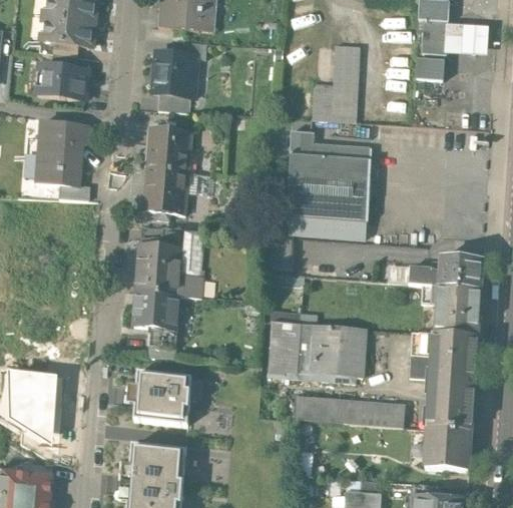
[(50,0),(48,19),(93,24),(96,0),(50,0)]
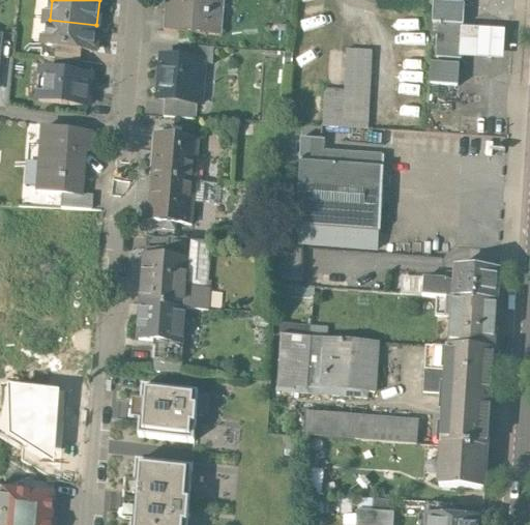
[(166,0),(164,27),(207,31),(208,13),(213,13),(213,11),(224,11),(225,0),(166,0)]
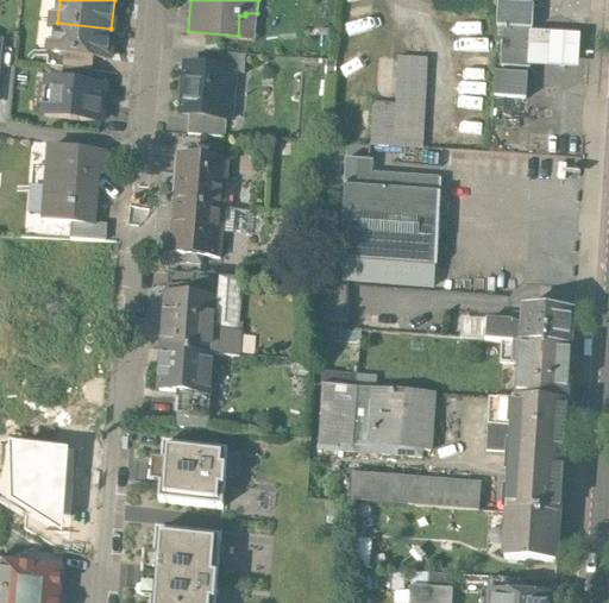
[(533,5),(498,2),(497,26),(504,26),(502,62),(527,64),(527,60),(529,29),(531,29),(533,5)]
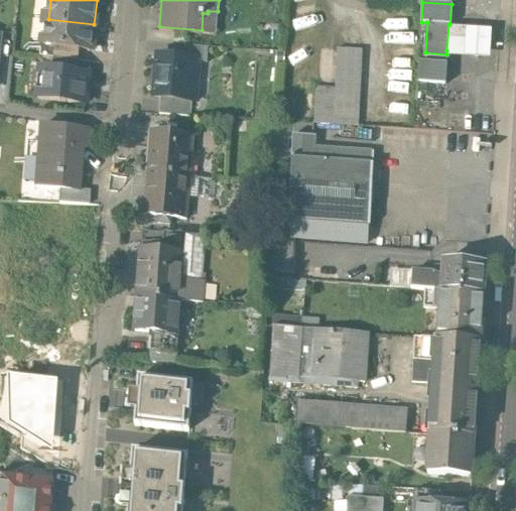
[(94,24),(48,19),(45,42),(57,43),(80,45),(92,47),(94,24)]
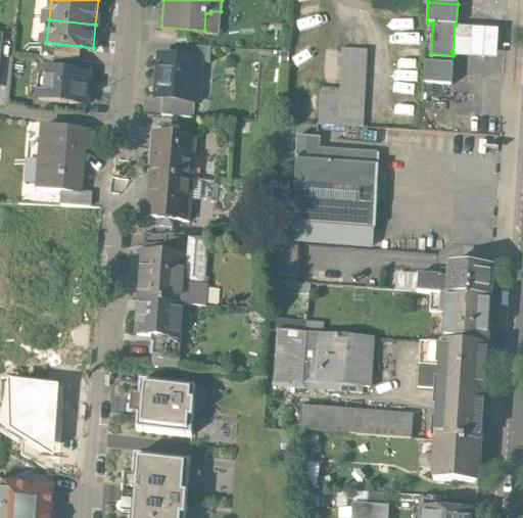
[(456,25),(455,25),(453,51),(495,54),(496,27),(456,25)]
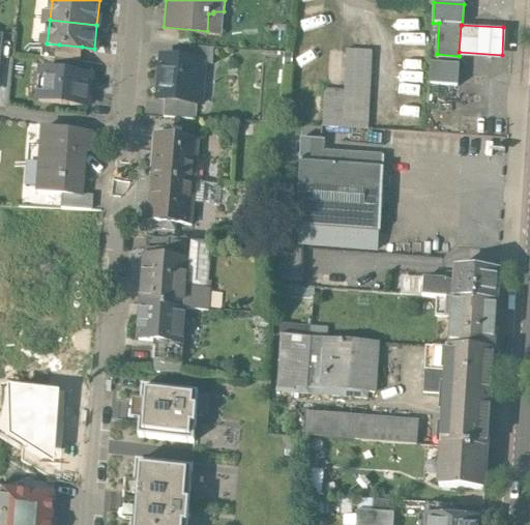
[(82,47),(59,45),(57,59),(81,61),(82,47)]
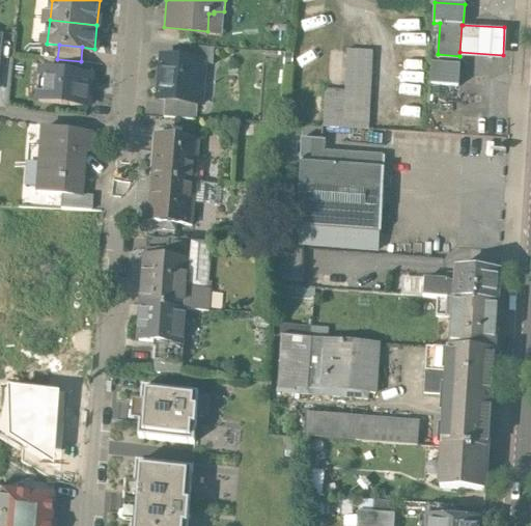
[(372,48),(347,47),(345,87),(327,86),(325,121),(368,123),(372,48)]
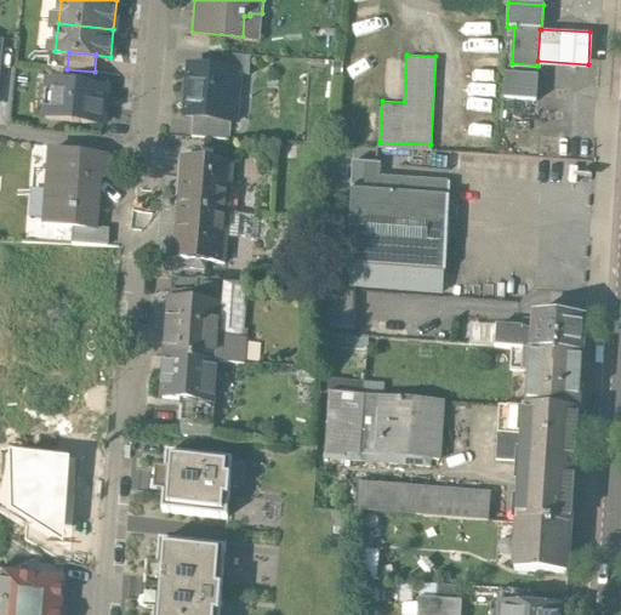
[(234,68),(191,64),(186,112),(193,113),(229,115),(234,68)]
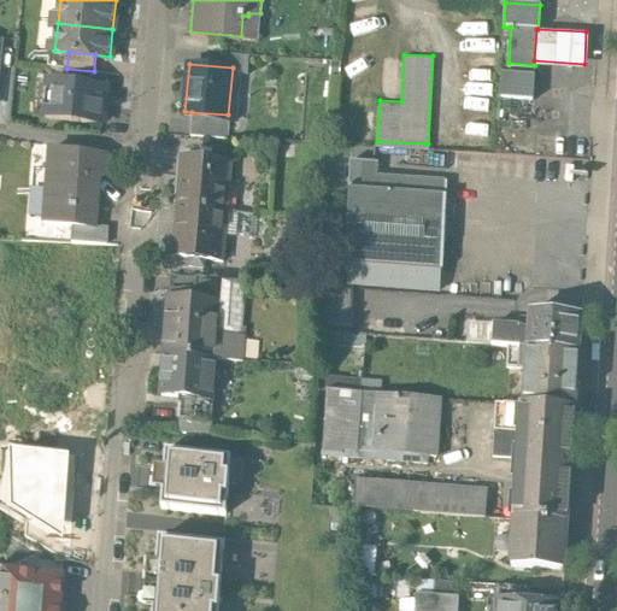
[(94,71),(66,69),(65,82),(93,86),(94,71)]
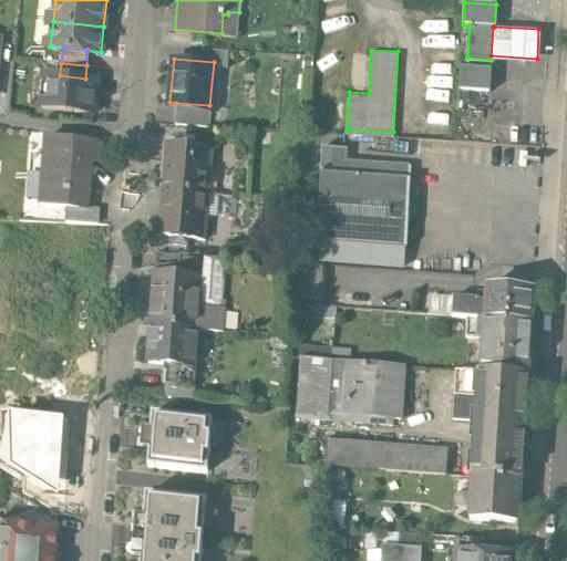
[(491,65),(462,64),(461,87),(490,89),(491,65)]
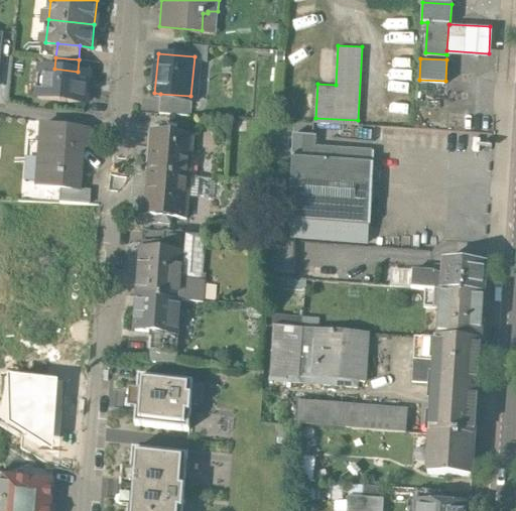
[(54,69),(42,68),(39,98),(87,103),(90,73),(78,72),(54,69)]
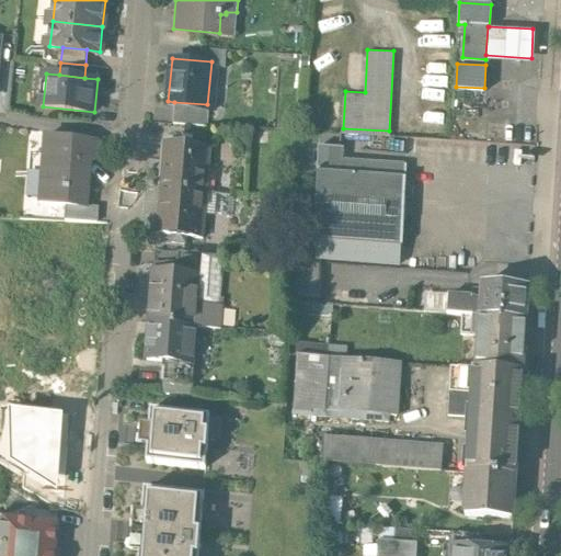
[(338,121),(338,99),(329,99),(328,121),(338,121)]
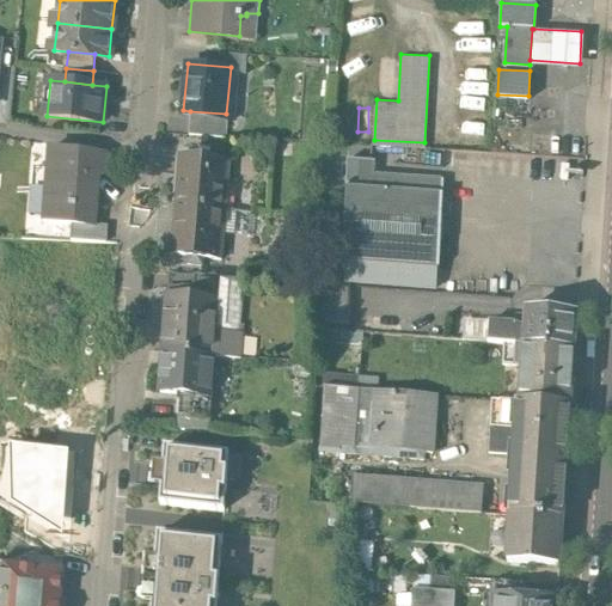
[(226,114),(190,111),(189,130),(226,133),(228,115),(226,114)]
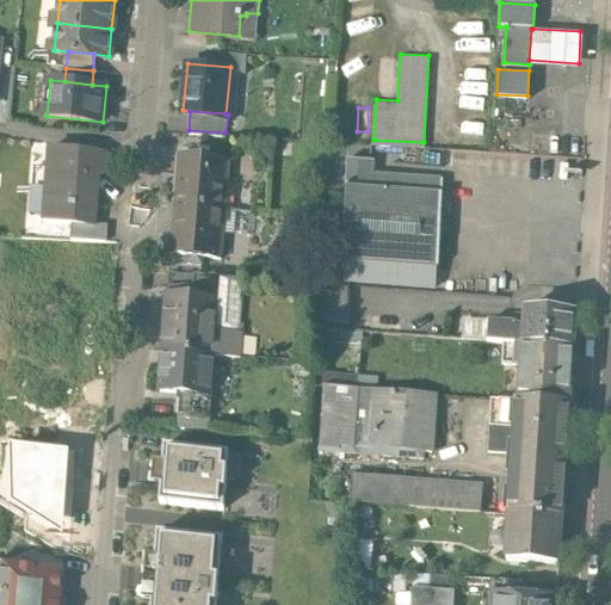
[(211,144),(198,143),(197,152),(180,150),(176,201),(224,204),(229,155),(210,153),(211,144)]
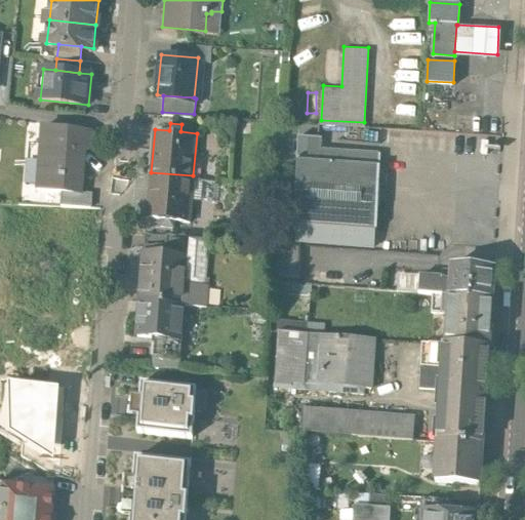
[(90,130),(45,126),(43,157),(46,157),(44,186),(63,188),(82,190),(85,147),(88,148),(90,130)]
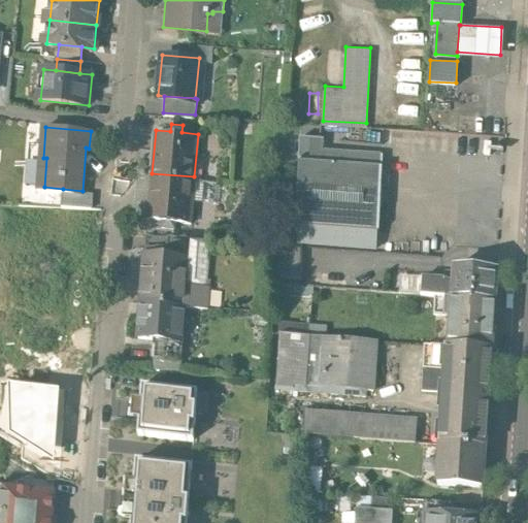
[(382,153),(321,149),(322,137),(300,136),(294,223),(354,227),(354,237),(375,239),(382,153)]
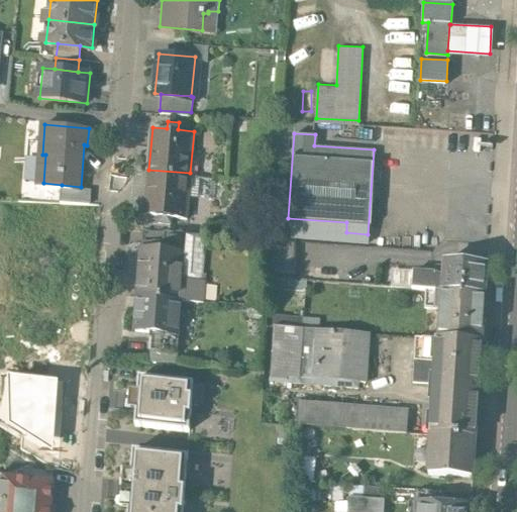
[(190,173),(148,170),(144,210),(160,212),(160,219),(170,220),(171,213),(186,214),(190,173)]
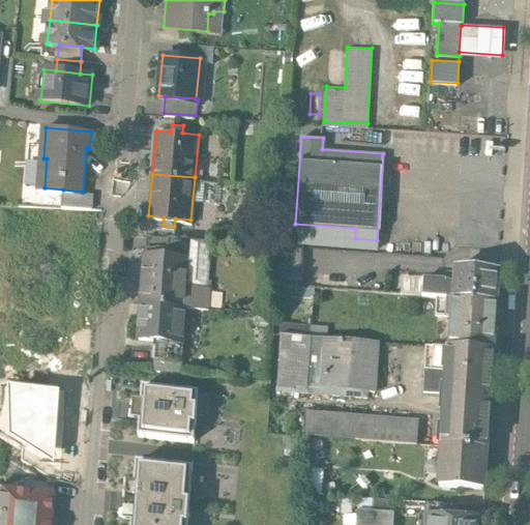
[(83,192),(63,190),(63,208),(92,209),(93,192),(83,192)]
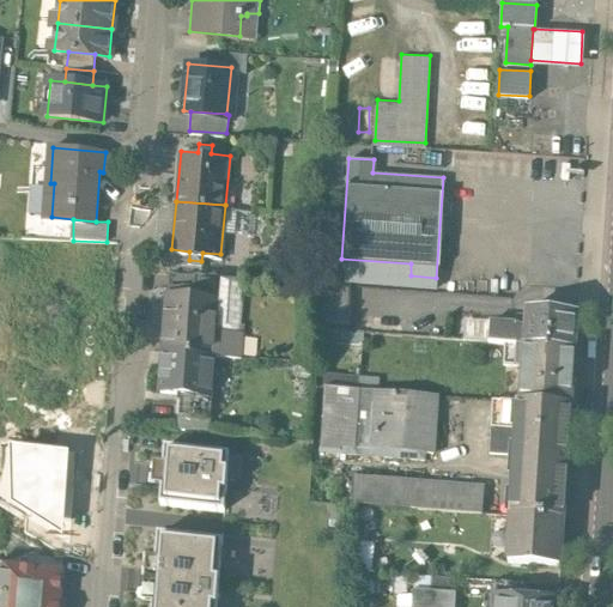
[(193,272),(168,269),(167,285),(186,286),(186,285),(193,285),(193,272)]
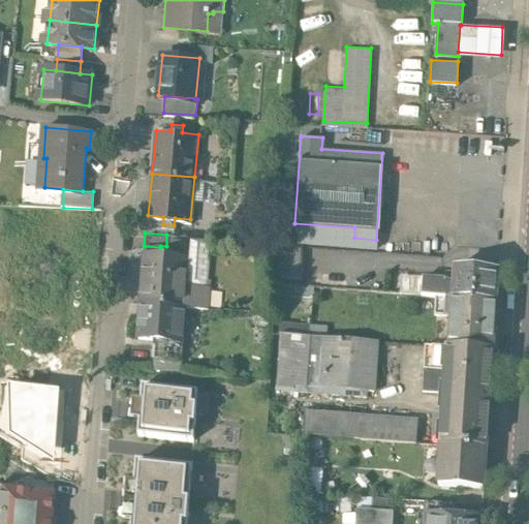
[(166,246),(160,246),(160,247),(159,252),(145,251),(141,301),(184,304),(188,254),(169,253),(169,247),(166,246)]
